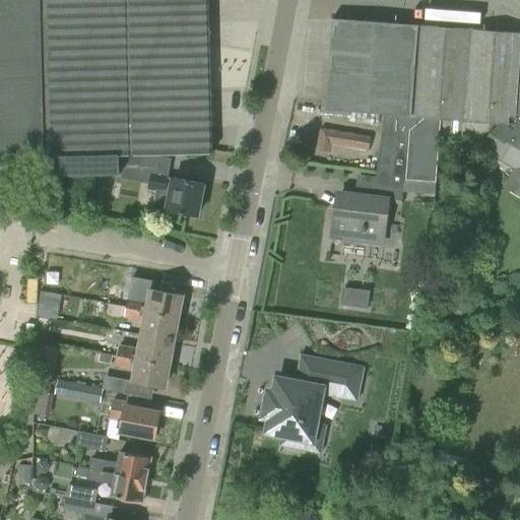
[(0,0),(0,158),(47,157),(48,177),(94,176),(121,175),(121,173),(143,173),(143,168),(144,167),(167,167),(167,154),(212,153),(212,150),(208,0),(0,0)]
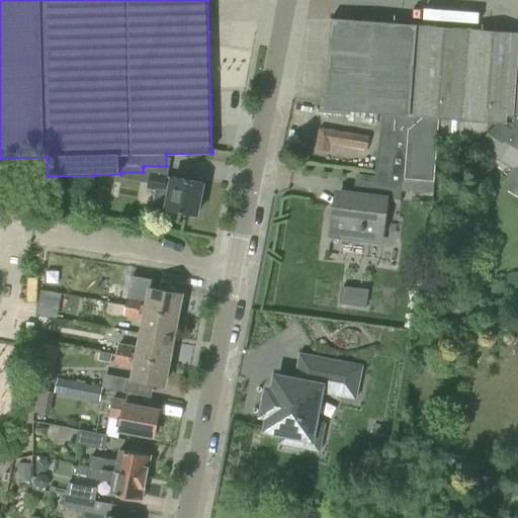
[(438,138),(439,119),(507,124),(507,121),(507,117),(512,118),(517,118),(517,45),(517,46),(517,41),(517,32),(331,19),(324,110),(385,114),(377,185),(392,186),(402,187),(403,179),(405,179),(435,181),(438,138)]
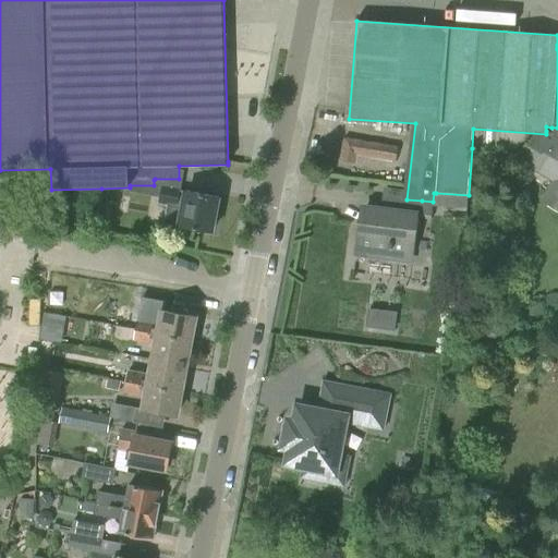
[(473,129),(472,148),(498,150),(497,157),(522,160),(556,181),(544,199),(557,208),(557,138),(546,131),(546,134),(473,129)]
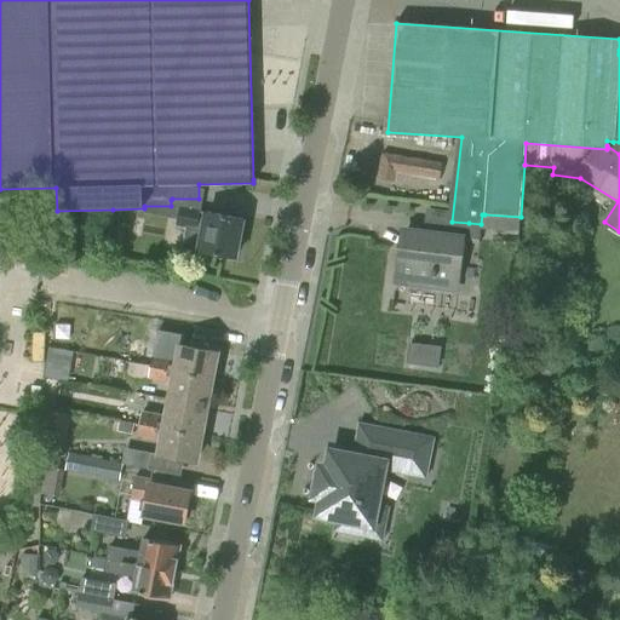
[(182,247),(199,251),(235,258),(242,219),(179,207),(176,225),(185,228),(182,247)]
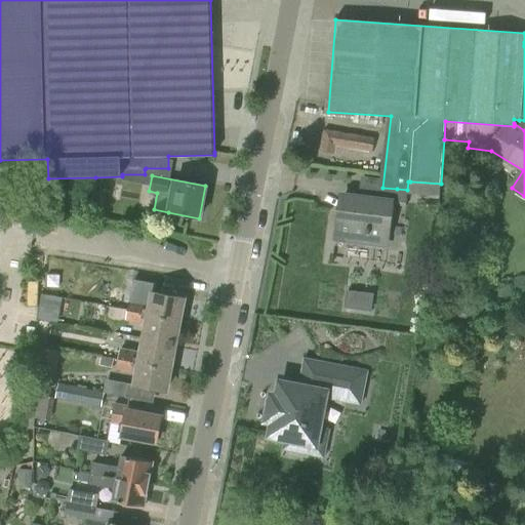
[(407,196),(407,190),(397,189),(395,202),(406,204),(407,196)]
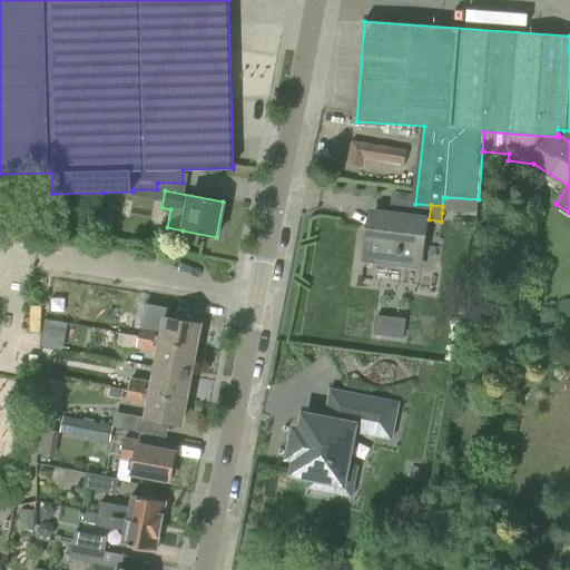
[(423,218),(372,213),(369,244),(397,247),(395,264),(418,266),(423,218)]
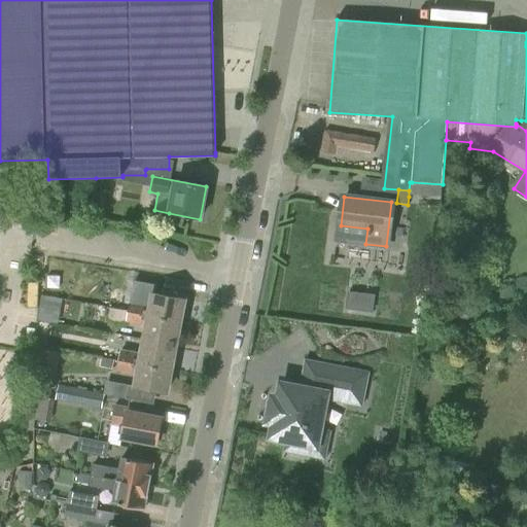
[(348,291),(346,309),(373,312),(375,294),(348,291)]
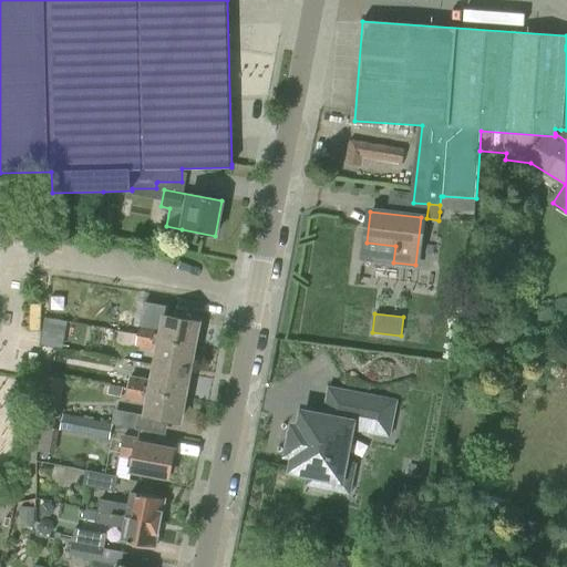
[(140,323),(136,337),(194,348),(198,322),(164,316),(162,328),(140,323)]
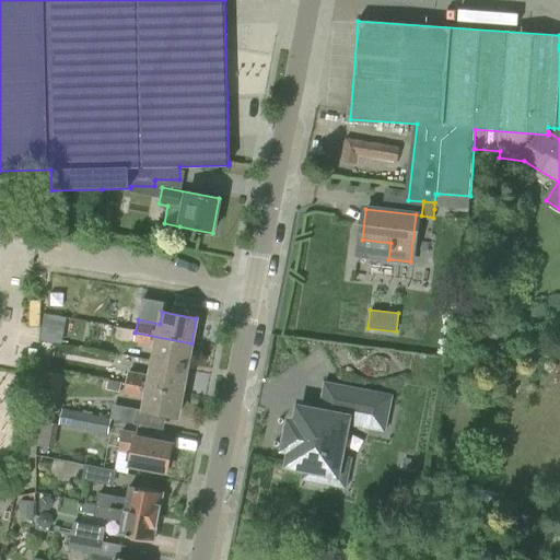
[(67,340),(69,316),(48,315),(46,339),(67,340)]
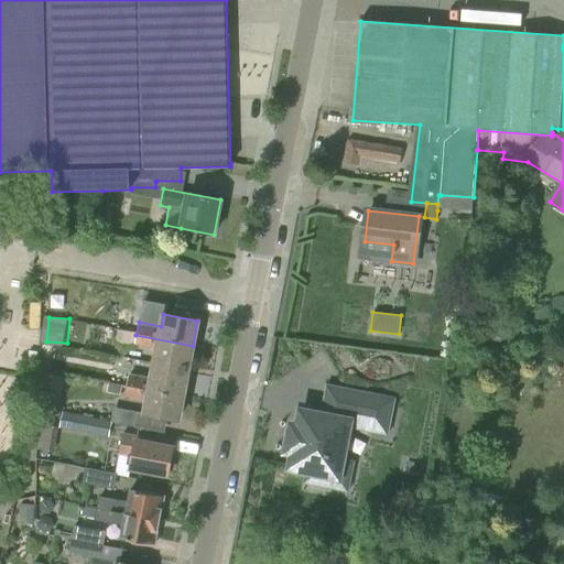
[(156,350),(154,365),(187,371),(193,346),(136,335),(133,346),(156,350)]
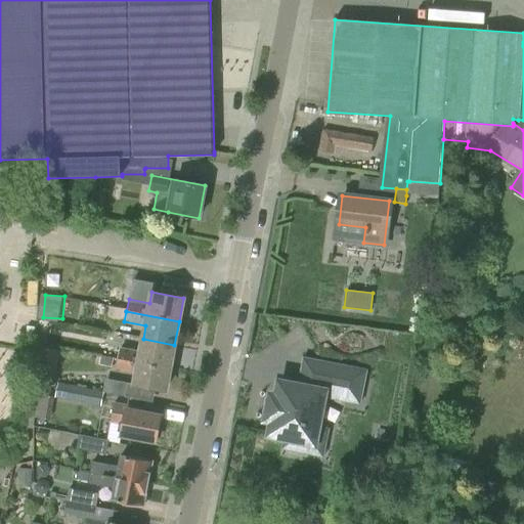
[(120,347),(118,358),(170,367),(174,345),(143,339),(140,351),(120,347)]
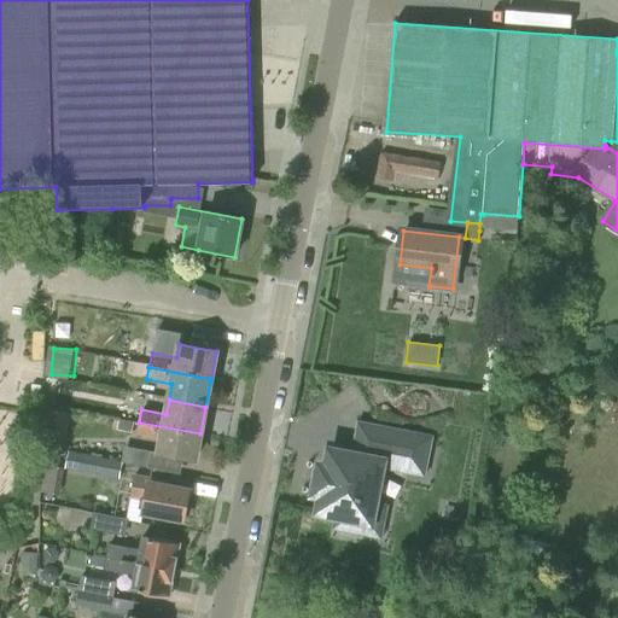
[(69,414),(50,410),(46,444),(64,447),(69,414)]
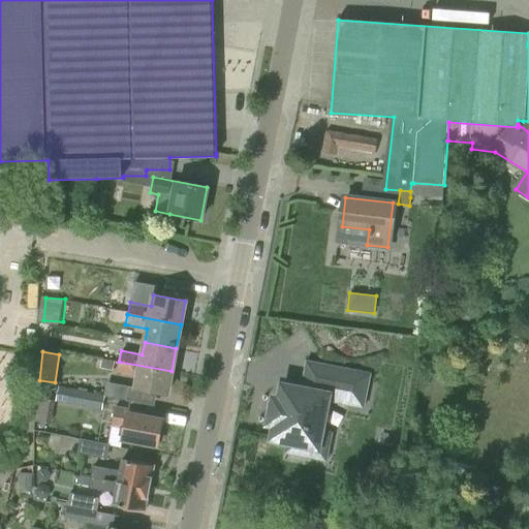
[(115,361),(103,359),(102,359),(100,369),(114,371),(115,361)]
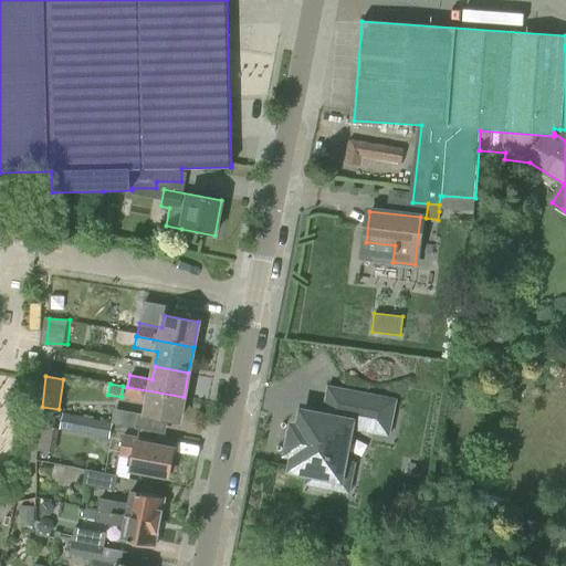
[(184,397),(127,387),(125,399),(147,404),(145,416),(179,422),(184,397)]
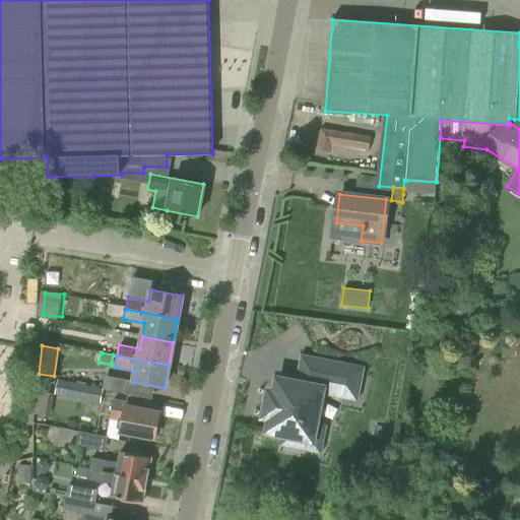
[(317,433),(310,432),(318,389),(350,396),(352,384),(311,375),(308,387),(294,384),(281,382),(278,396),(272,395),(270,400),(269,400),(268,408),(269,409),(268,414),(274,415),(271,430),(287,433),(286,438),(315,444),(317,433)]
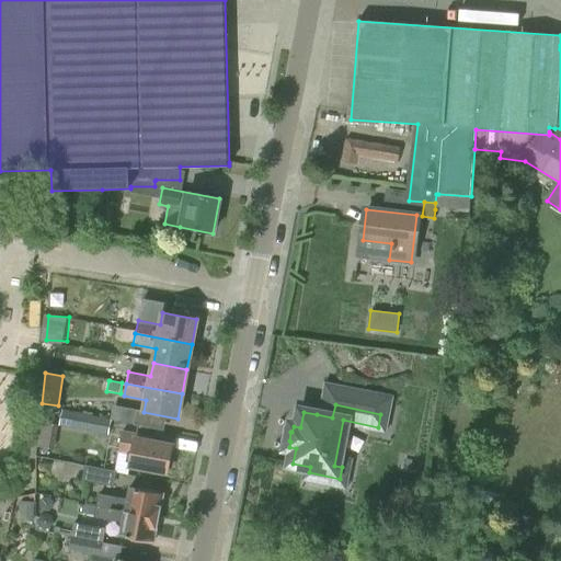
[(61,411),(58,425),(109,434),(111,421),(61,411)]
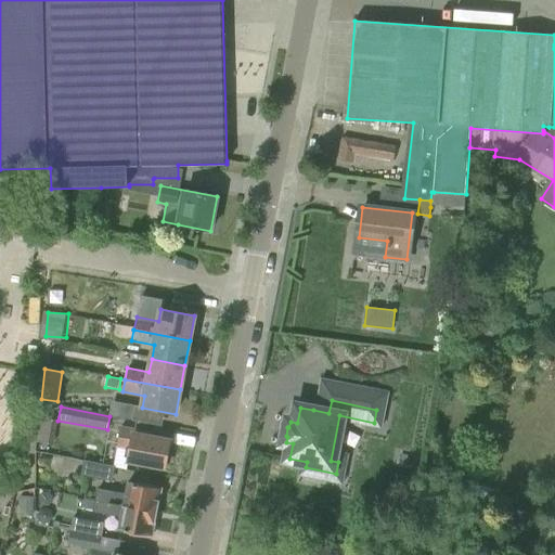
[(128,461),(165,468),(170,441),(137,435),(137,428),(121,426),(117,447),(130,449),(128,461)]
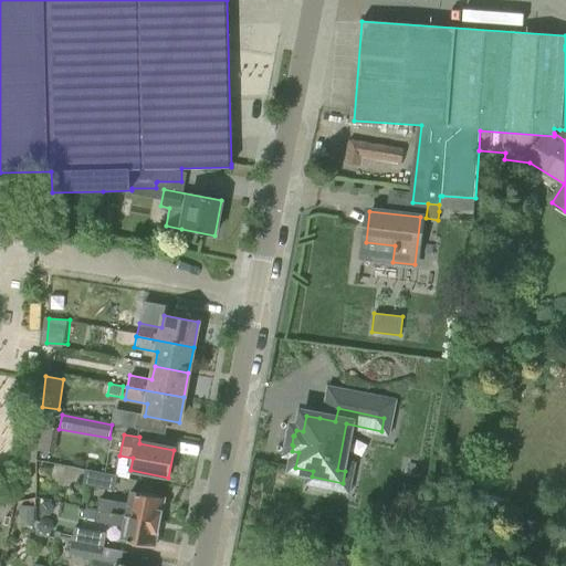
[(85,471),(82,484),(115,491),(117,477),(85,471)]
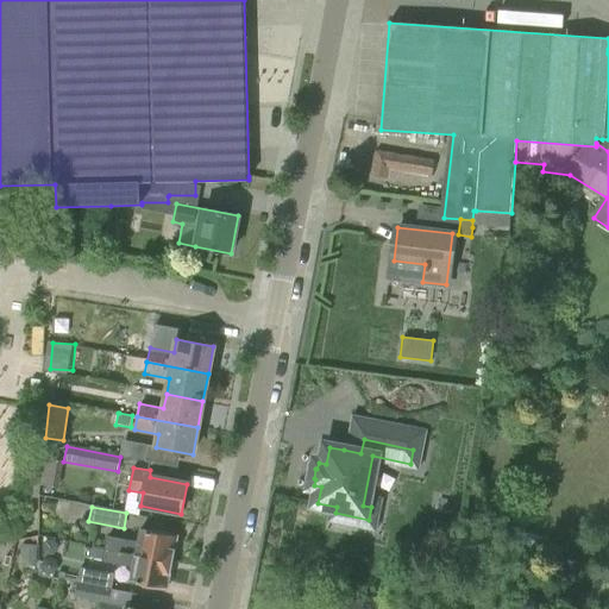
[(107,535),(104,551),(170,564),(176,535),(143,529),(139,542),(107,535)]
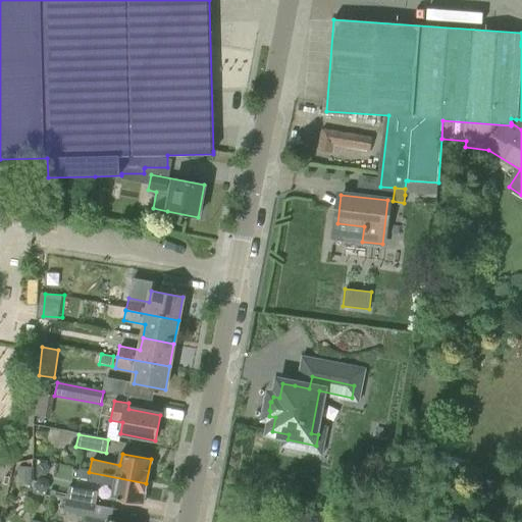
[(146,483),(89,472),(88,481),(115,486),(113,500),(142,505),(146,483)]
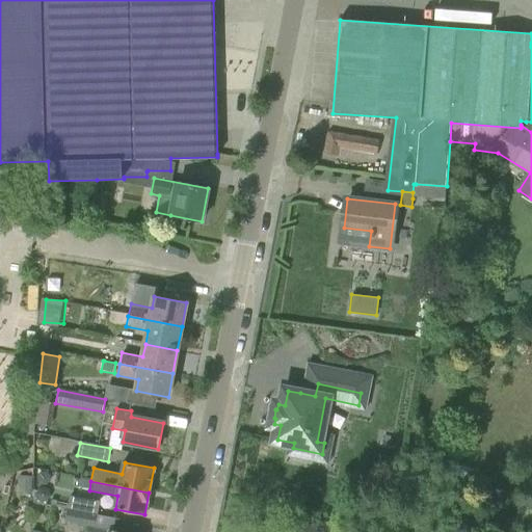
[(69,495),(67,510),(115,520),(115,519),(98,514),(100,501),(69,495)]
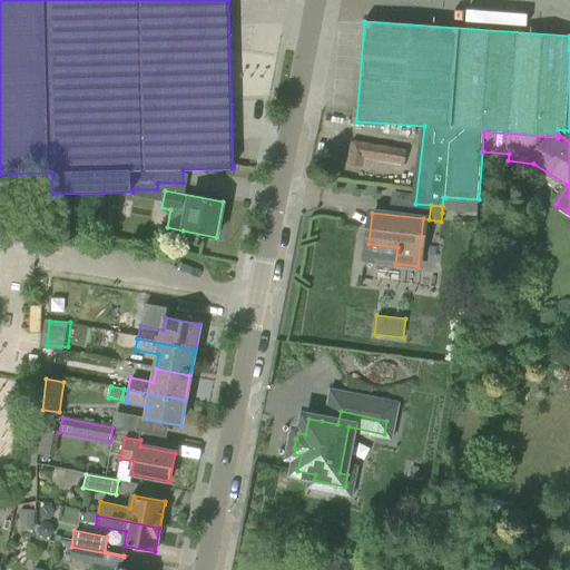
[(121,569),(124,557),(71,547),(69,560),(95,564),(92,569),(121,569)]
